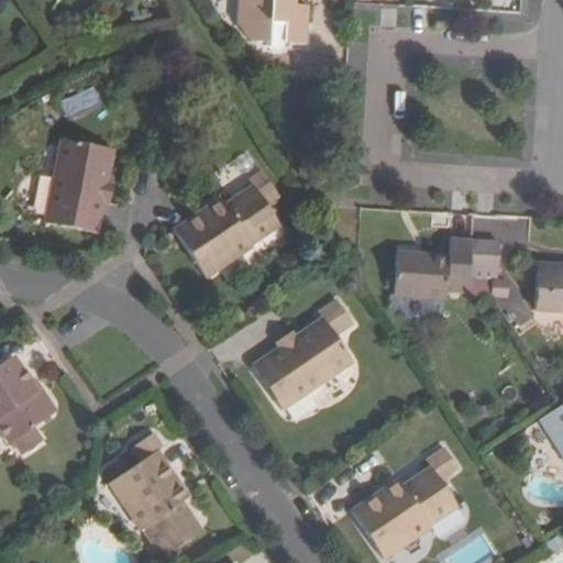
[(240,0),(240,23),(251,41),(306,44),(307,6),(295,4),(294,0),(240,0)]
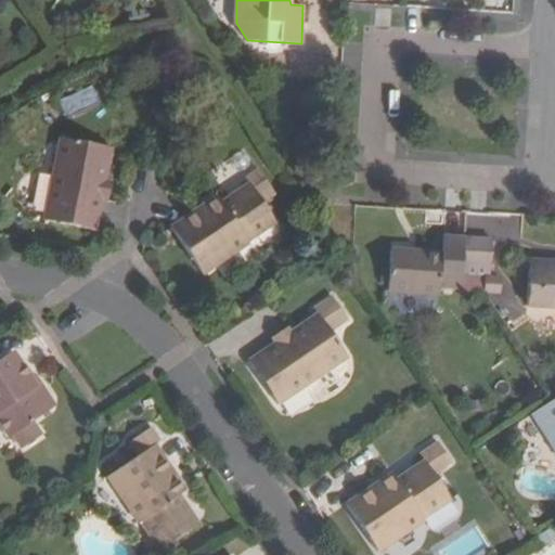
[(68,112),(99,102),(94,88),(64,98),(68,112)]
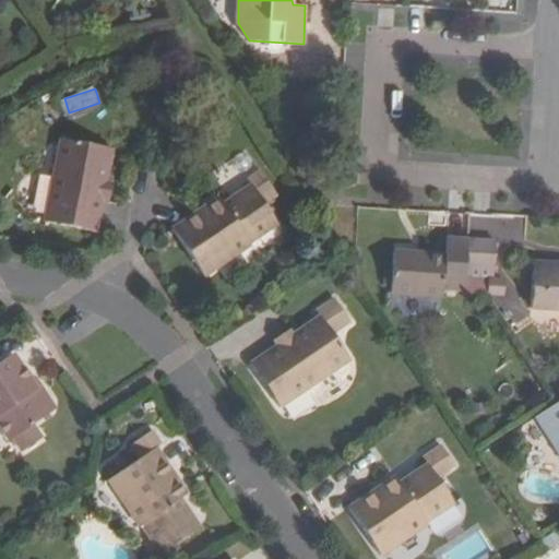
[(62,140),(46,223),(97,233),(103,202),(107,181),(113,150),(62,140)]
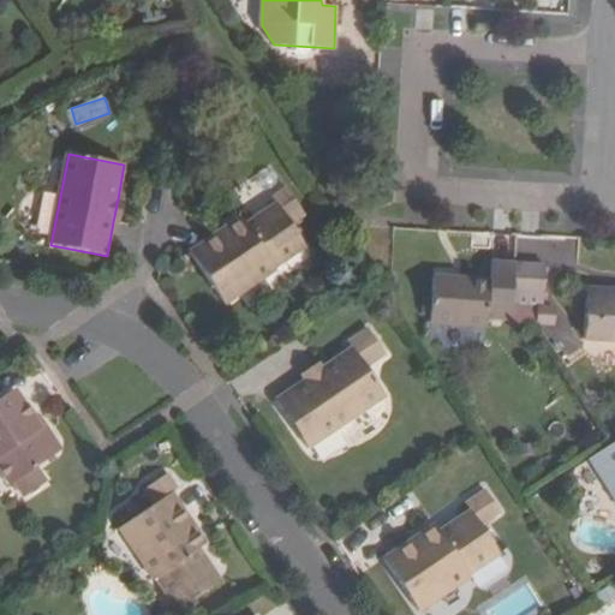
[(242,219),(190,252),(225,303),(276,268),(275,267),(305,245),(291,224),(290,221),(302,212),(287,189),(273,198),(278,203),(245,225),(242,219)]
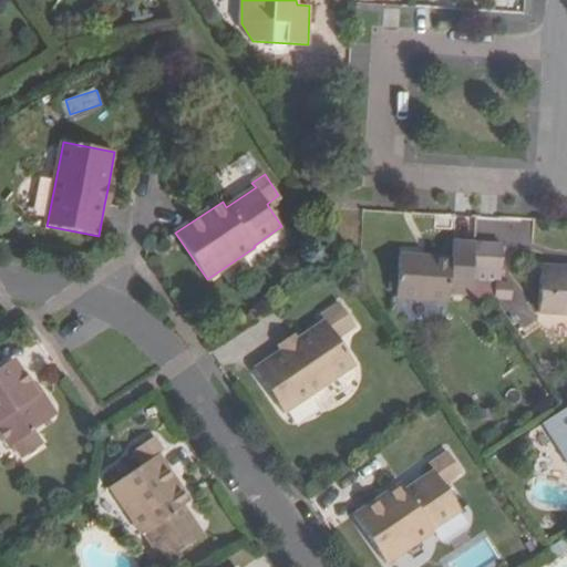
[(114,185),(109,184),(104,205),(111,206),(114,185)]
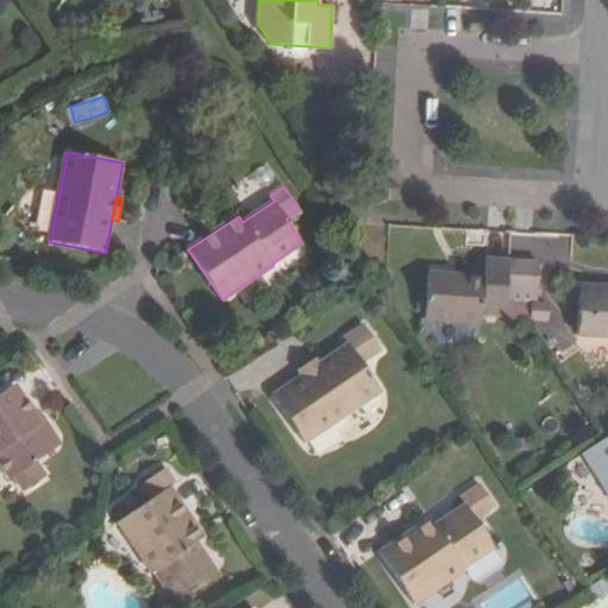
[(298,209),(286,219),(287,221),(301,213),(298,209)]
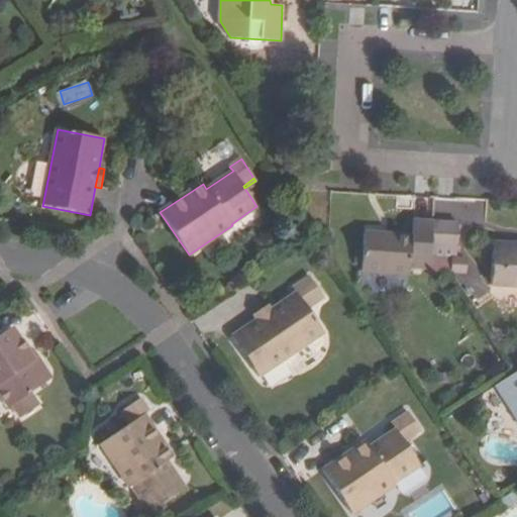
[(433,222),(433,220),(413,220),(412,235),(365,232),(362,270),(409,274),(409,269),(429,270),(430,260),(430,253),(433,222)]
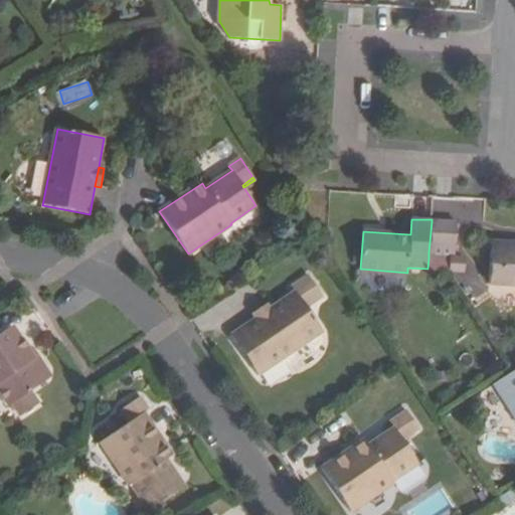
[(456,222),(432,221),(428,252),(455,255),(456,222)]
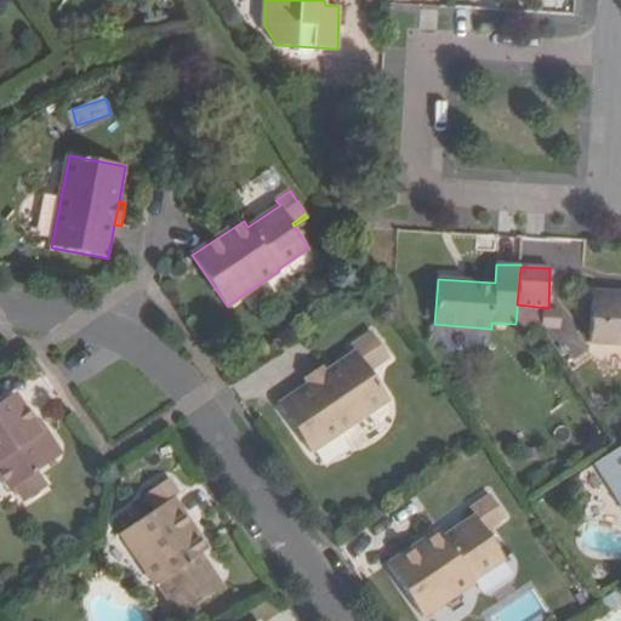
[(620,297),(620,291),(593,289),(591,341),(620,343),(620,297)]
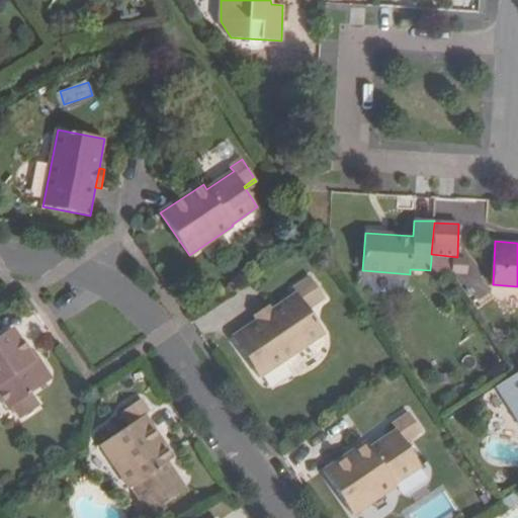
[(298,292),(273,311),(258,321),(234,337),(260,377),(324,334),(308,310),(307,309),(325,295),(312,276),(295,288),(298,292)]
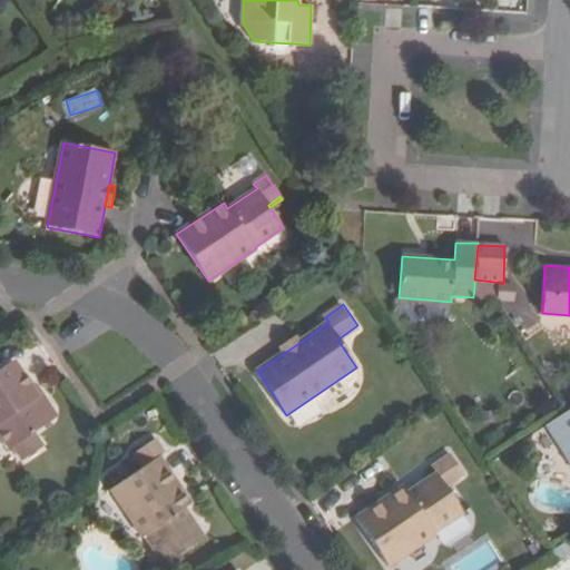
[(357,325),(337,340),(338,341),(359,327),(357,325)]
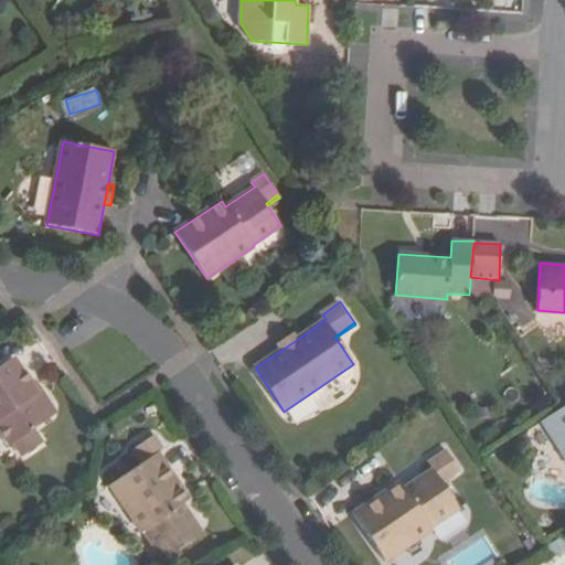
[(278,344),(281,350),(298,339),(295,333),(278,344)]
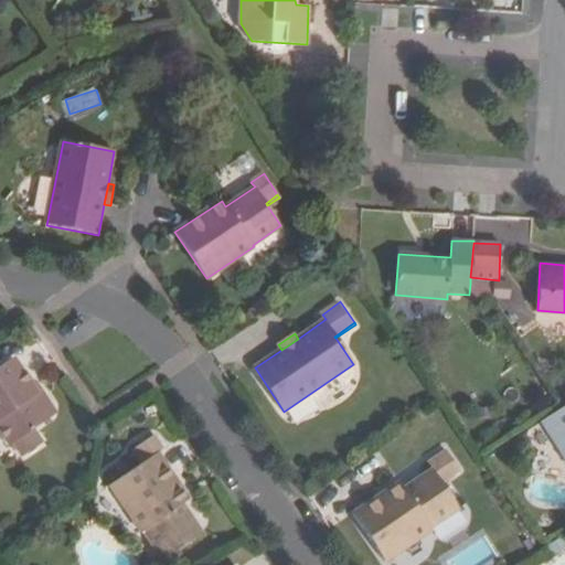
[(14,441),(23,456),(44,441),(34,427),(56,413),(35,381),(31,384),(13,359),(0,366),(0,430),(9,445),(14,441)]
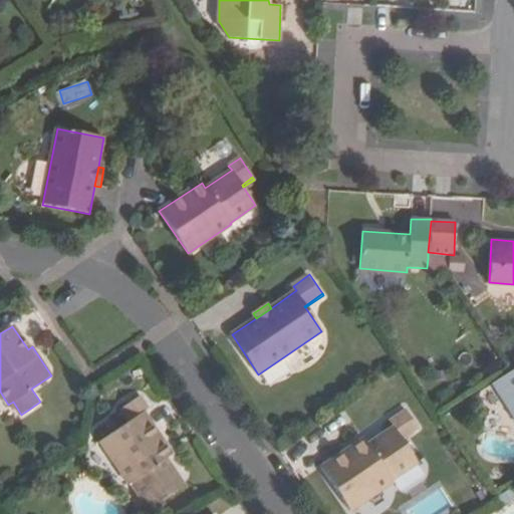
[(268,387),(290,374),(284,362),(261,375),(268,387)]
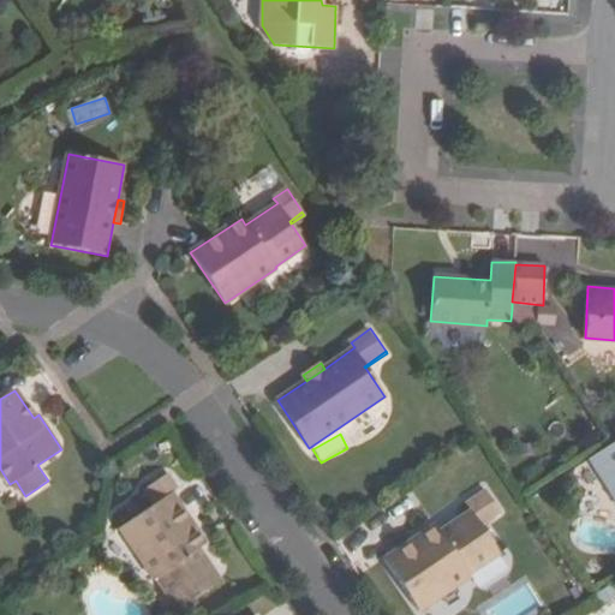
[(614,443),(593,459),(614,490),(614,443)]
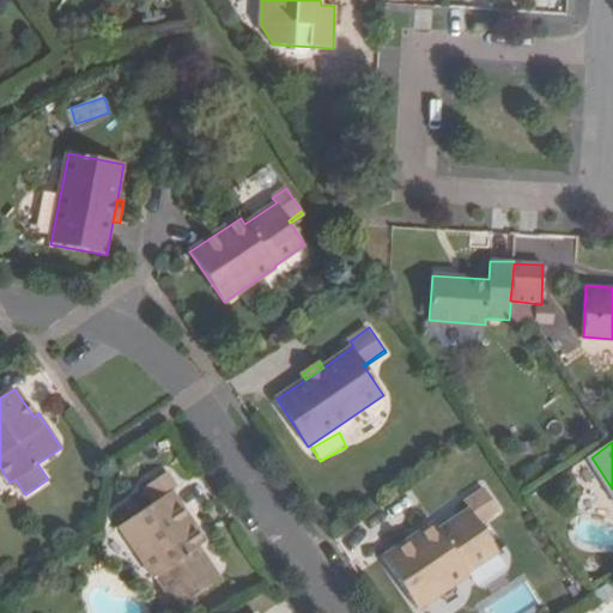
[(167,473),(163,475),(173,491),(177,489),(167,473)]
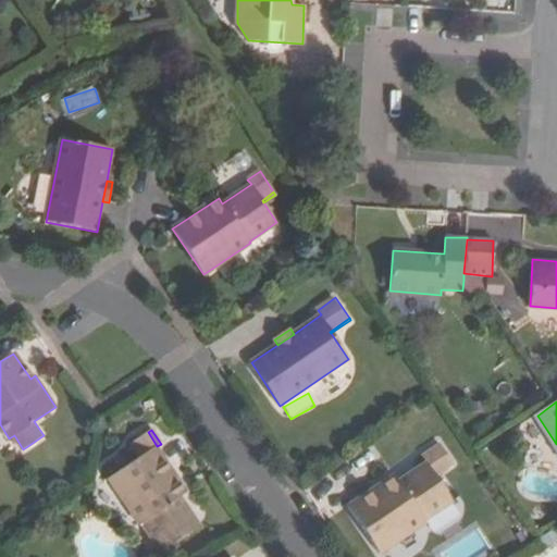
[(140,522),(160,551),(199,525),(181,497),(185,493),(156,446),(157,446),(148,432),(132,443),(140,457),(108,478),(138,524),(140,522)]
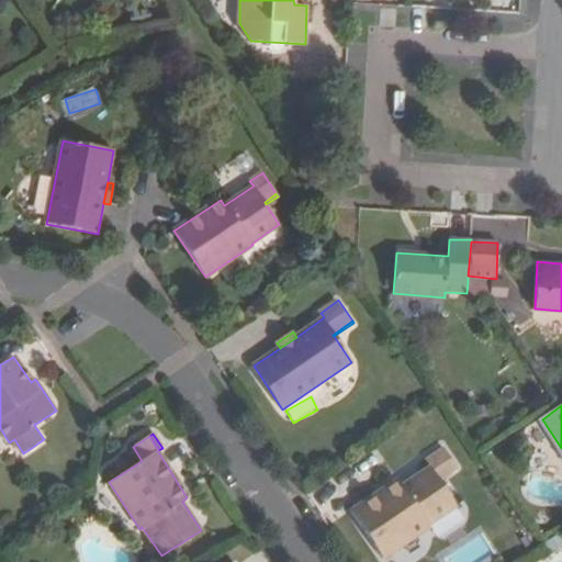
[(397,480),(351,512),(383,559),(429,528),(428,525),(456,505),(441,482),(459,469),(445,447),(426,459),(430,467),(402,486),(397,480)]
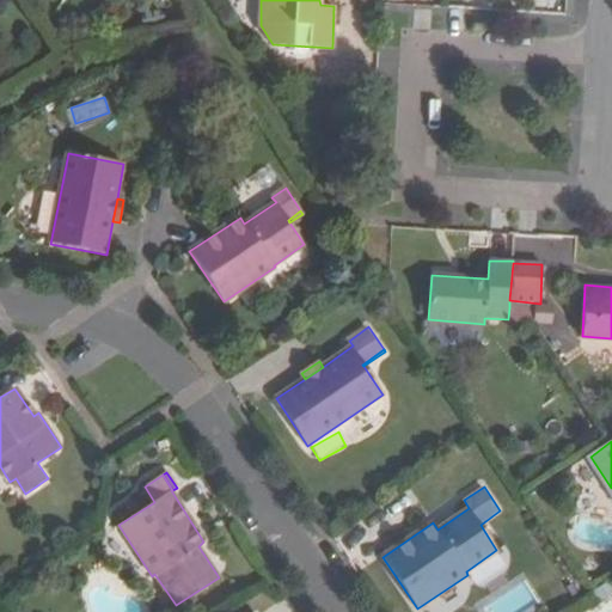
[(485,611),(525,611),(539,604),(522,577),(482,604),(485,611)]
